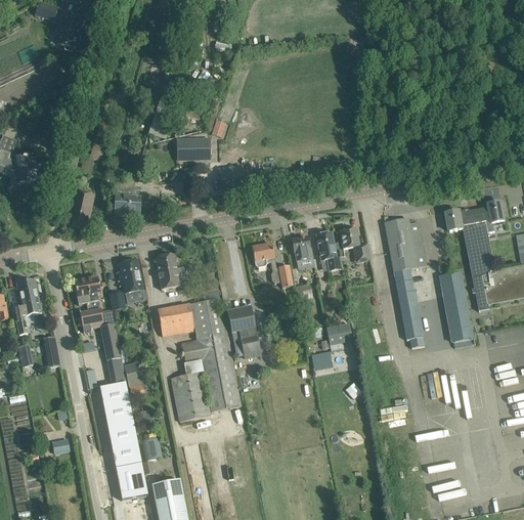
[(58,5),(39,0),(35,12),(54,18),(58,5)]
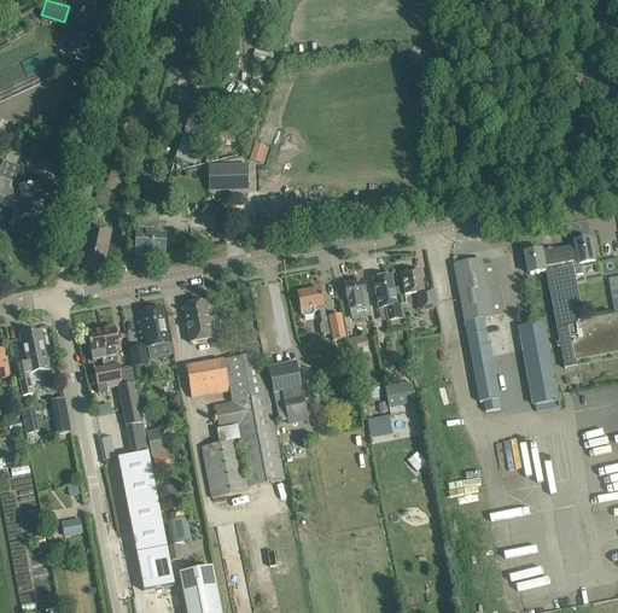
[(95,34),(99,22),(77,16),(73,15),(68,30),(73,33),(69,45),(70,45),(79,48),(77,52),(87,54),(88,50),(91,51),(94,39),(95,34)]
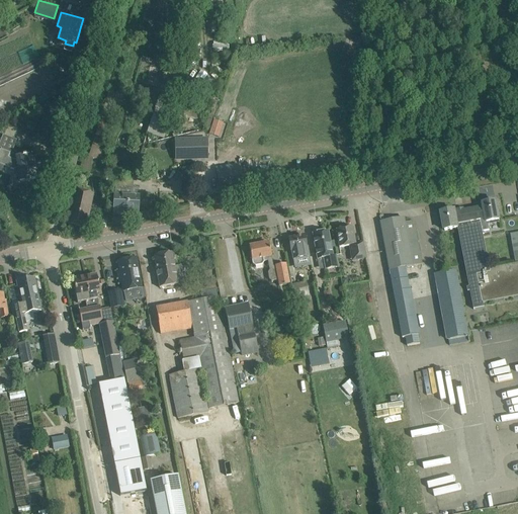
[(197,84),(190,80),(181,93),(188,98),(197,84)]
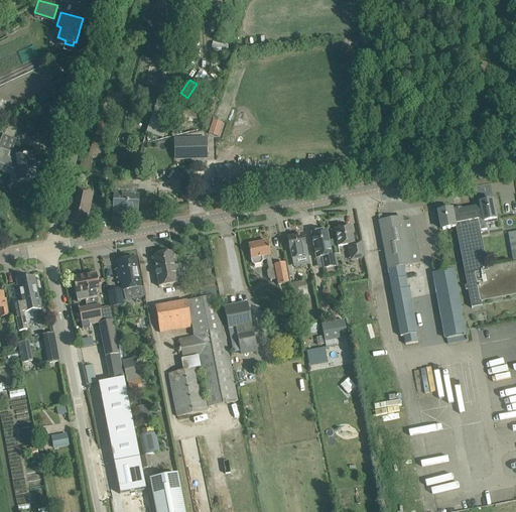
[(200,83),(192,106),(201,108),(209,85),(200,83)]
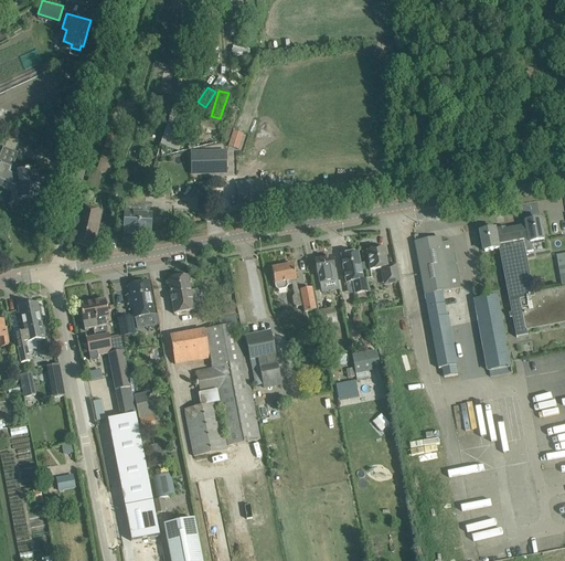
[(134,101),(118,96),(97,168),(91,167),(86,183),(96,187),(102,170),(113,172),(134,101)]
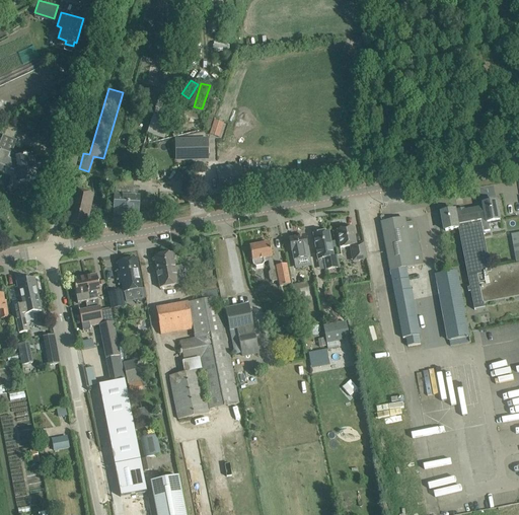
[(187,103),(183,113),(198,117),(200,109),(191,107),(192,104),(187,103)]
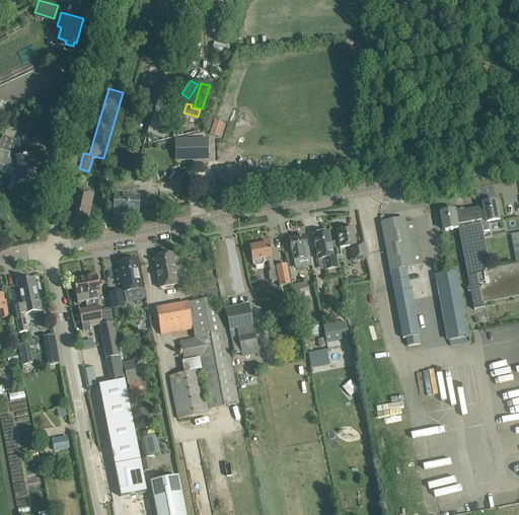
[(207,136),(174,136),(175,151),(208,151),(207,136)]
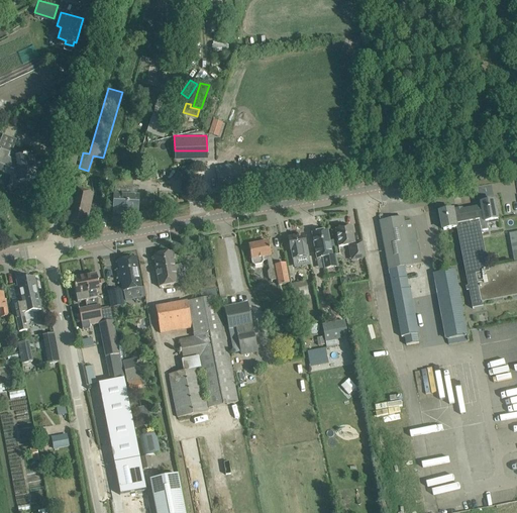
[(31,151),(16,154),(16,157),(15,158),(8,155),(10,150),(0,146),(0,162),(9,166),(18,166),(20,177),(36,175),(34,168),(35,167),(35,166),(33,166),(31,151)]
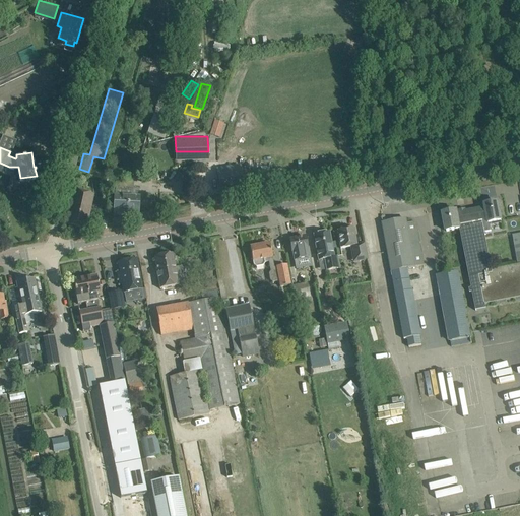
[(137,185),(133,185),(134,178),(117,176),(116,184),(114,209),(138,210),(139,194),(137,194),(137,185)]
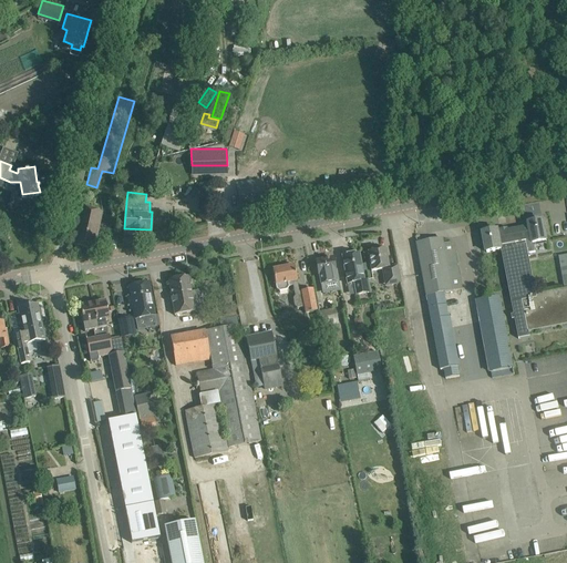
[(102,208),(81,204),(73,242),(94,246),(102,208)]
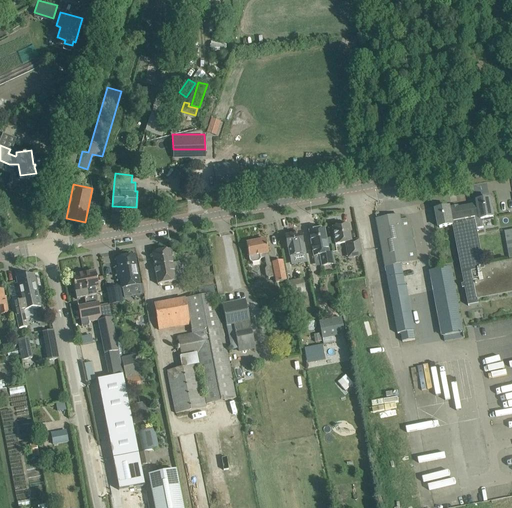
[(478,201),(472,202),(477,225),(483,223),(482,216),(493,214),(492,205),(490,195),(477,197),(478,201)]
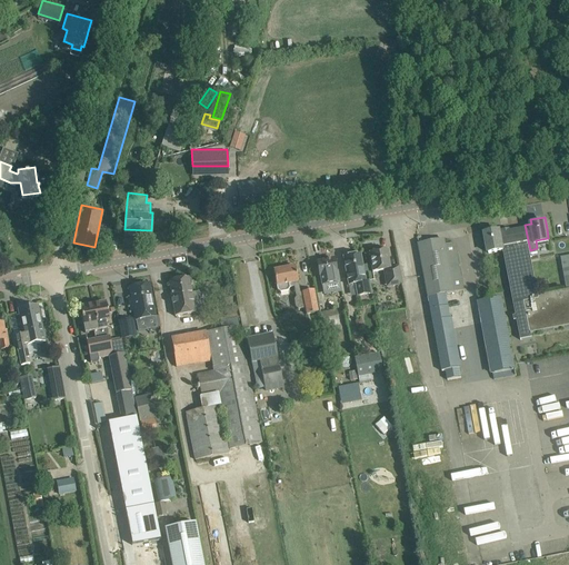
[(499,227),(485,229),(487,240),(489,250),(500,248),(502,247),(516,311),(513,313),(515,317),(517,316),(521,336),(532,334),(531,329),(535,328),(519,244),(516,226),(509,227),(509,225),(501,226),(502,229),(499,229),(499,227)]
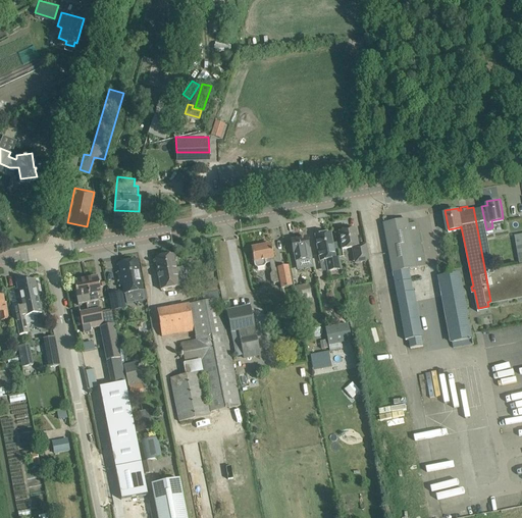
[(481,206),(473,207),(476,223),(490,301),(521,294),(521,261),(520,262),(493,267),(486,229),(481,206)]
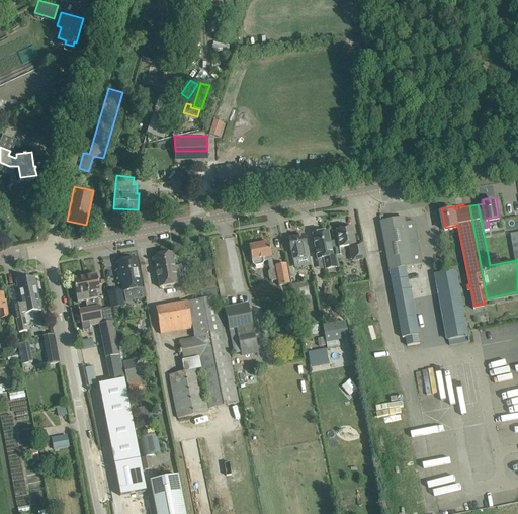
[(380,219),(390,267),(403,334),(406,334),(407,342),(420,340),(418,331),(419,331),(407,264),(409,263),(409,262),(422,259),(415,221),(413,221),(413,218),(406,219),(405,215),(380,219)]
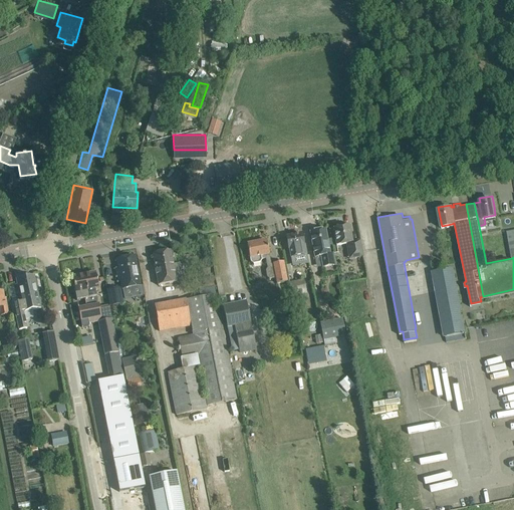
[(349,255),(353,255),(363,253),(360,237),(352,239),(349,222),(333,225),(336,242),(346,240),(349,255)]
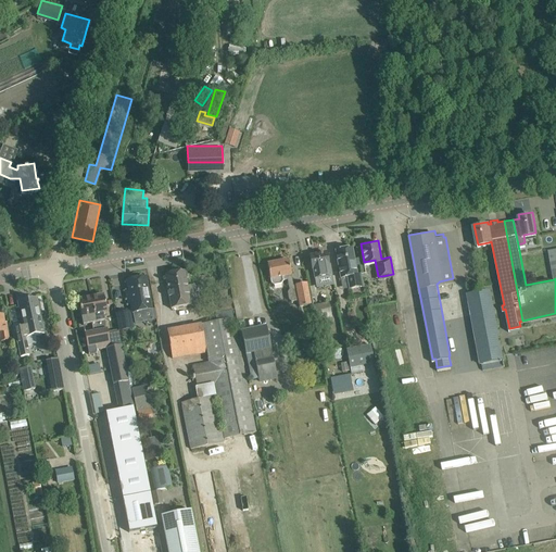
[(355,262),(354,259),(354,255),(352,245),(336,248),(340,275),(346,274),(349,286),(363,283),(361,271),(356,271),(355,262)]
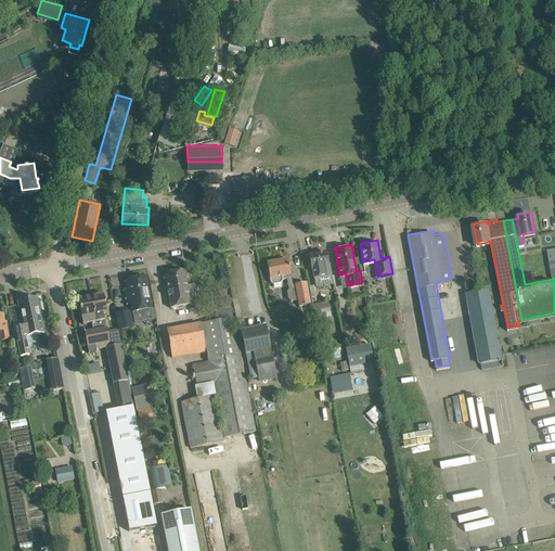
[(313,274),(332,271),(330,260),(327,261),(325,248),(309,252),(313,274)]
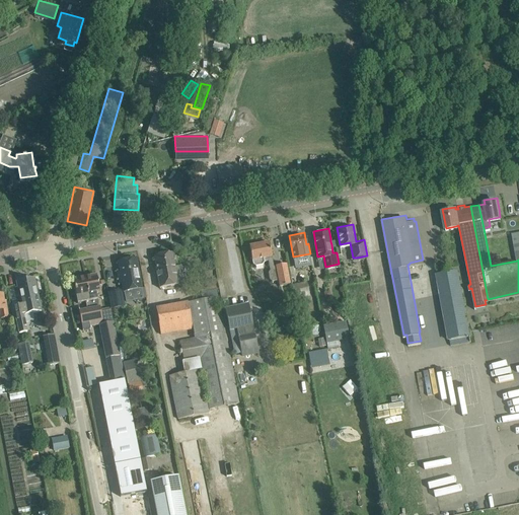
[(256,263),(263,262),(265,259),(269,258),(271,267),(269,270),(270,276),(273,278),(279,277),(280,283),(291,280),(287,261),(274,264),(270,239),(249,243),(252,261),(256,263)]
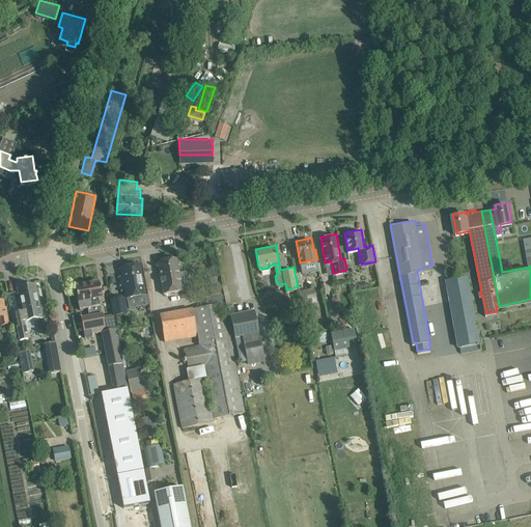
[(189,288),(188,278),(186,268),(178,270),(176,255),(158,258),(164,293),(189,288)]
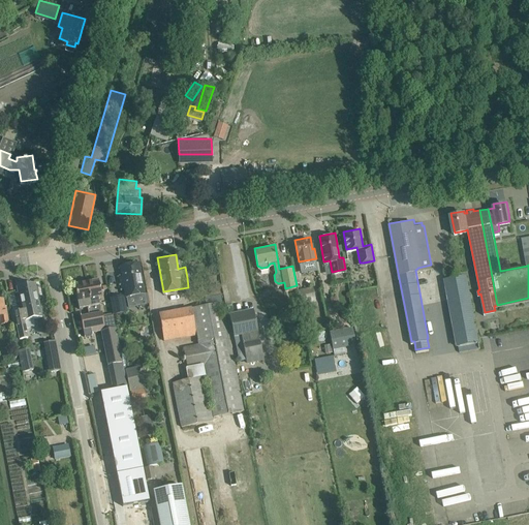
[(139,272),(137,261),(120,265),(122,276),(119,276),(121,286),(124,286),(125,295),(143,291),(139,272)]
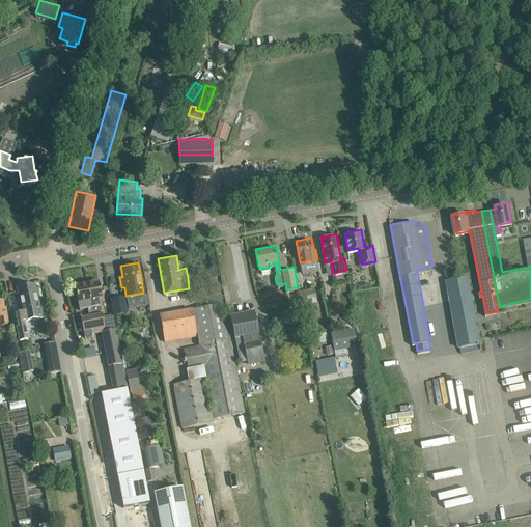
[(68,267),(68,276),(79,275),(79,266),(68,267)]
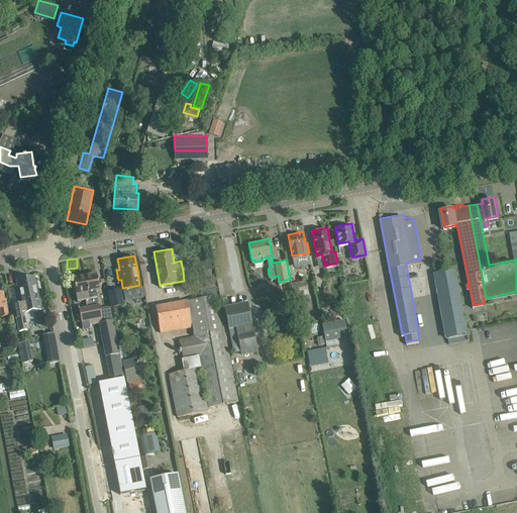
[(436,271),(446,323),(449,340),(470,337),(456,267),(436,271)]
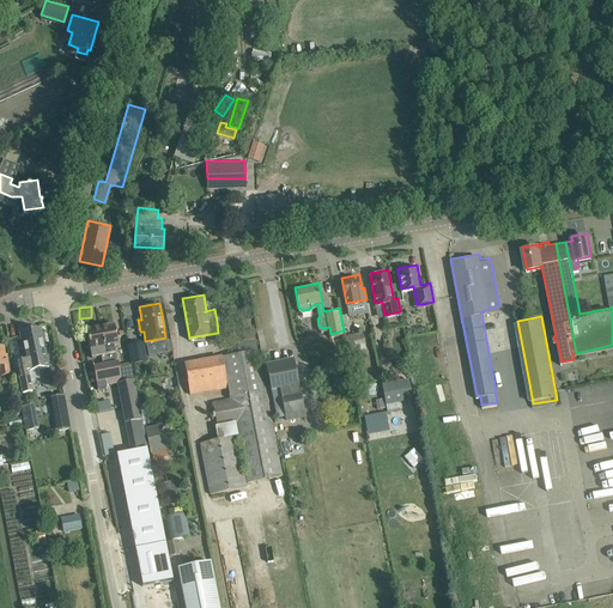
[(114,321),(102,323),(107,351),(109,351),(110,360),(117,359),(117,358),(116,358),(113,342),(115,341),(117,341),(116,333),(114,321)]
